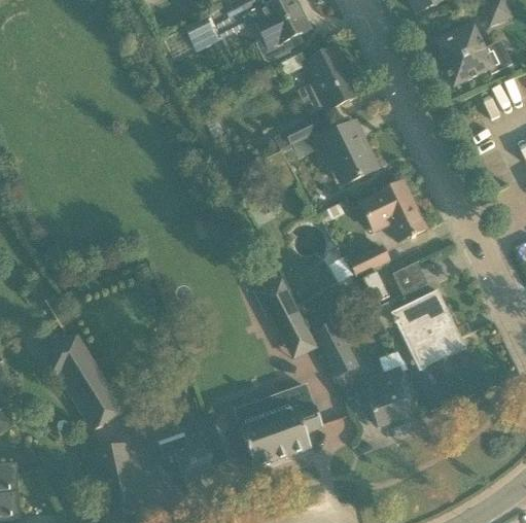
[(237,0),(231,3),(209,13),(220,36),(235,29),(233,24),(251,15),(254,23),(260,21),(267,34),(257,39),(255,43),(264,59),(268,61),(287,51),(286,48),(301,42),(297,35),(309,29),(301,11),(296,12),(291,0),(281,0),(263,9),(257,0),(237,0)]
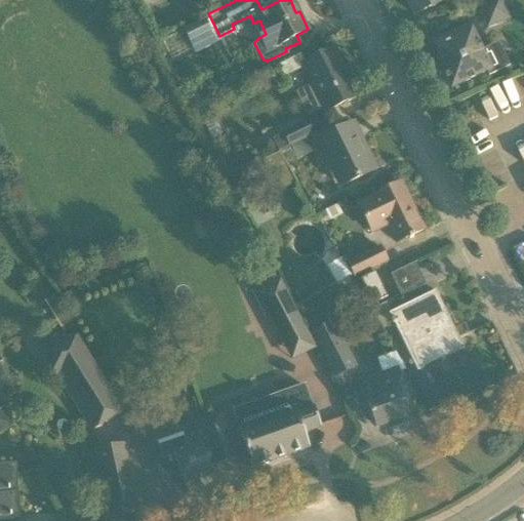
[(408,0),(414,11),(438,0),(408,0)]
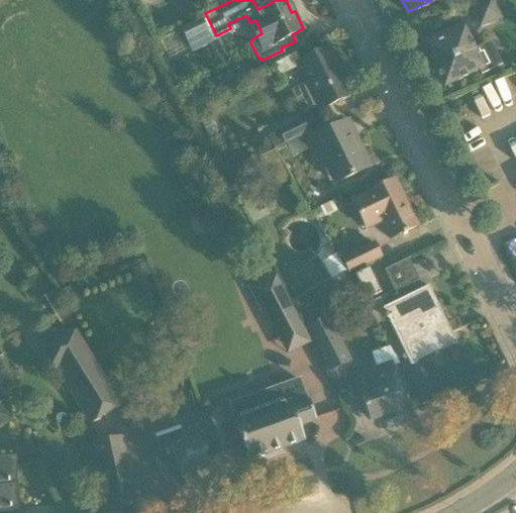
[(474,0),(471,1),(475,13),(499,3),(497,0),(474,0)]
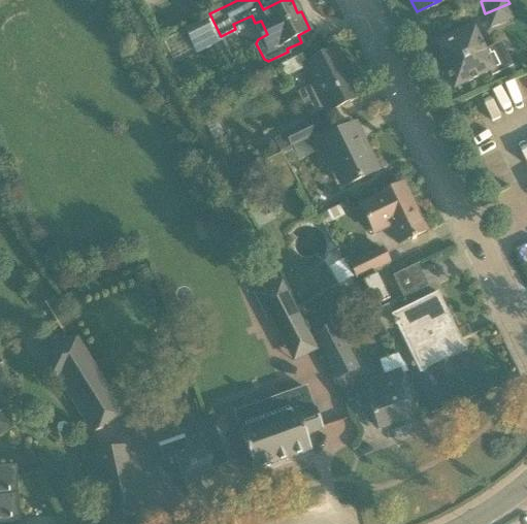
[(204,17),(185,27),(191,39),(196,51),(216,41),(210,30),(204,17)]
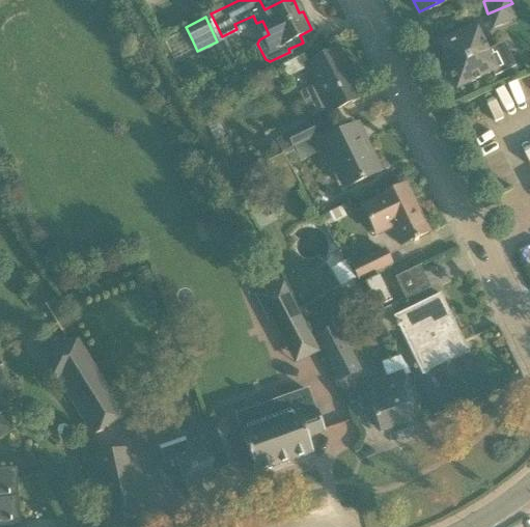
[(451,65),(447,68),(454,83),(468,76),(470,81),(493,70),(495,74),(515,63),(504,40),(490,47),(478,23),(477,24),(475,20),(438,38),(451,65)]
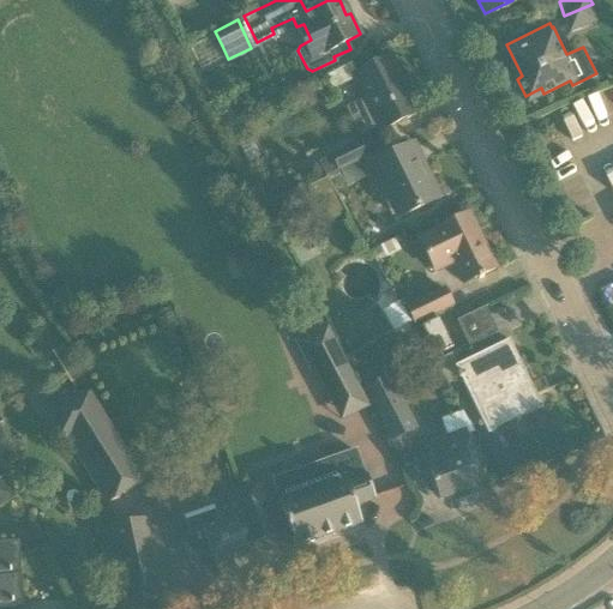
[(347,104),(359,132),(377,124),(379,128),(419,109),(391,53),(350,73),(362,97),(347,104)]
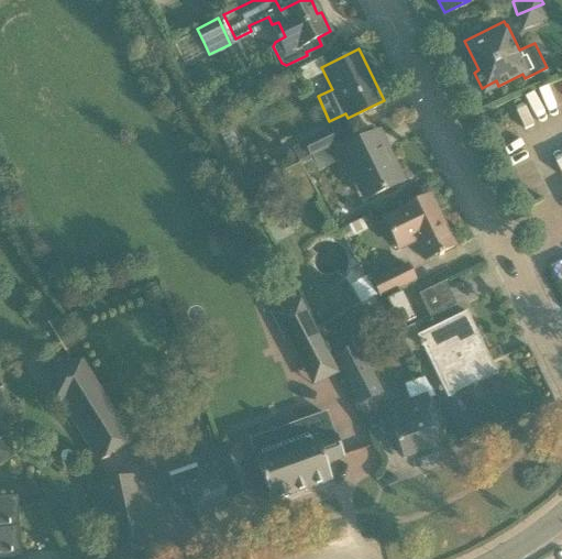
[(261,73),(259,79),(262,85),(274,78),(261,73)]
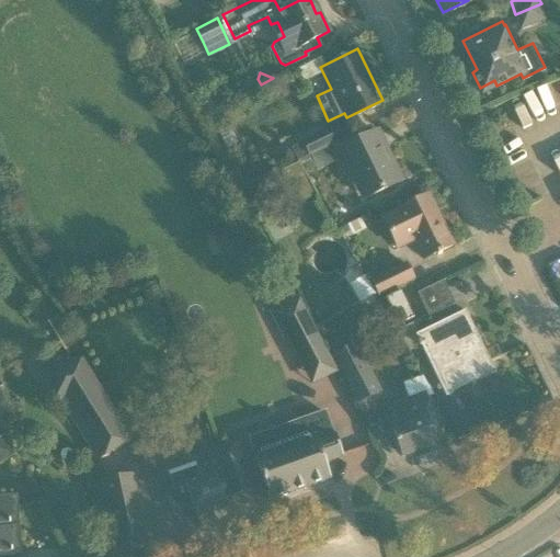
[(198,101),(205,113),(216,108),(213,101),(204,98),(198,101)]
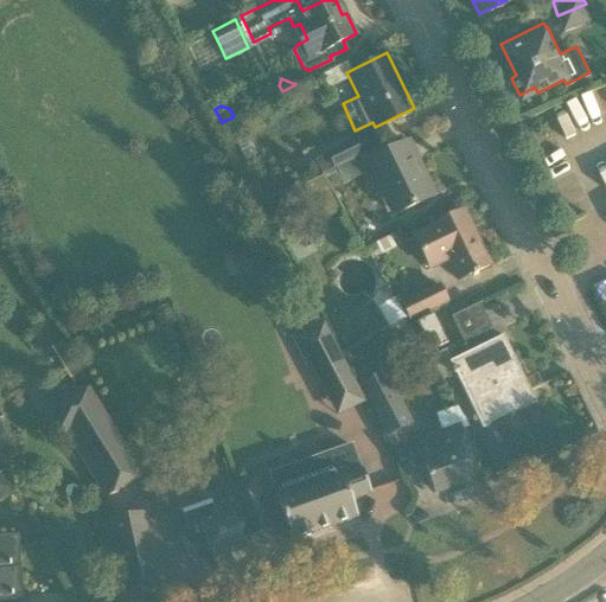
[(326,151),(326,152),(305,162),(312,177),(378,143),(371,128),(326,151)]
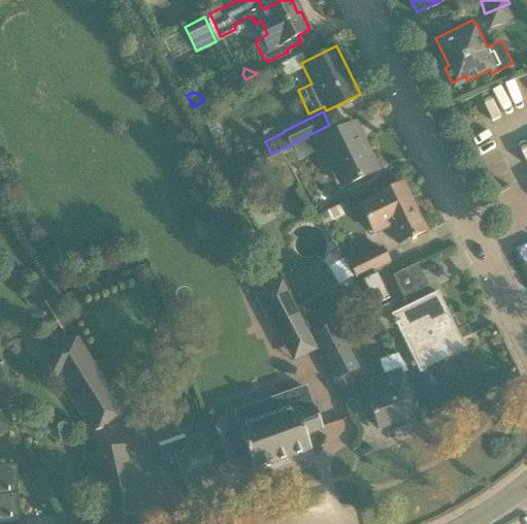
[(359,139),(363,138),(355,122),(313,142),(324,164),(328,162),(340,187),(373,170),(359,139)]
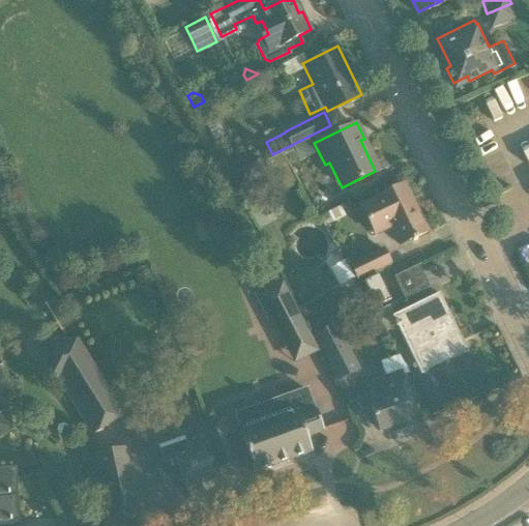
[(360,203),(375,234),(391,227),(400,242),(412,236),(413,238),(417,236),(417,234),(428,229),(405,181),(360,203)]
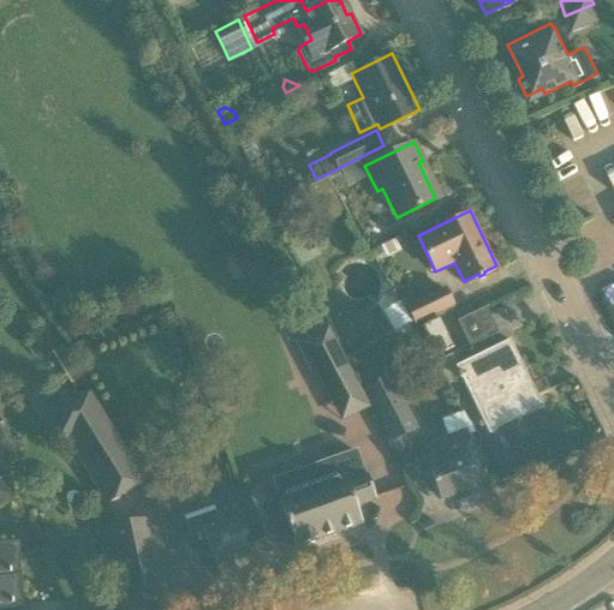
[(319,243),(319,232),(309,227),(299,232),(299,243),(309,249),(319,243)]
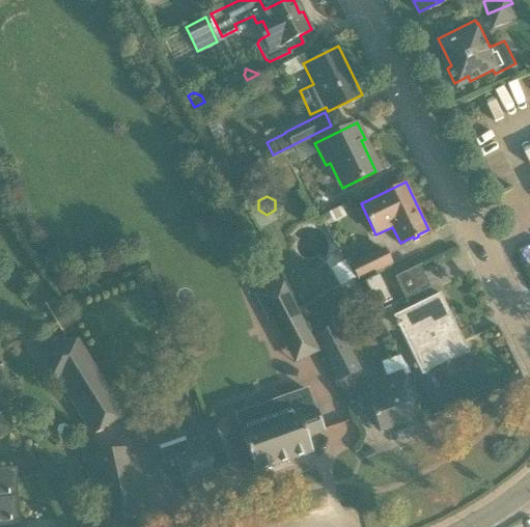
[(351,262),(358,279),(393,261),(385,245),(351,262)]
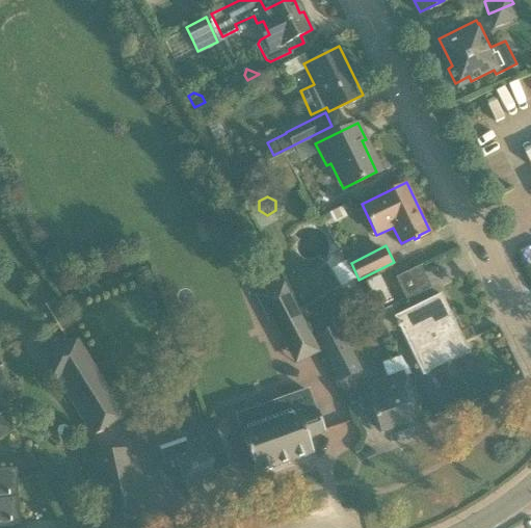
[(343,248),(327,255),(344,291),(359,284),(343,248)]
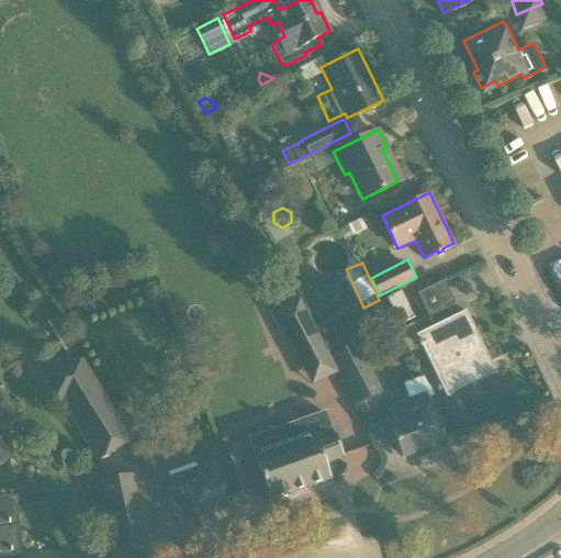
[(385,297),(399,323),(414,315),(402,289),(385,297)]
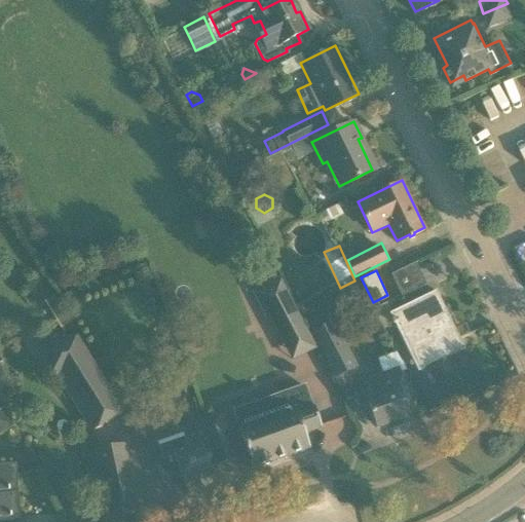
[(300,318),(279,276),(255,290),(268,315),(269,314),(277,330),(300,318)]
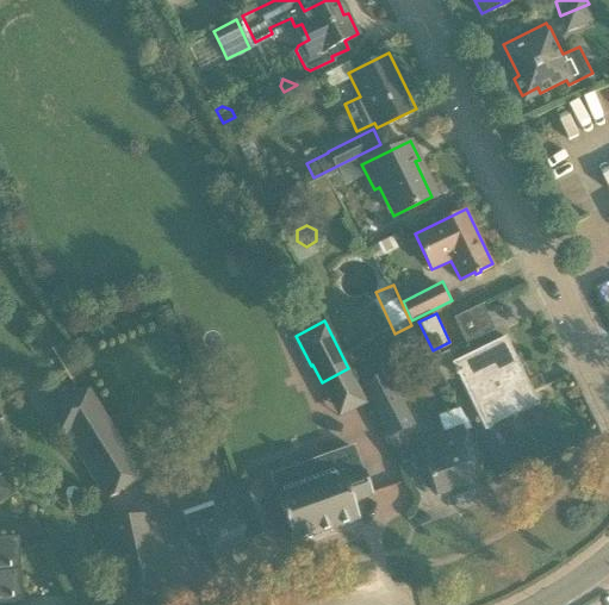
[(453,361),(458,372),(485,426),(539,400),(507,335),(453,361)]
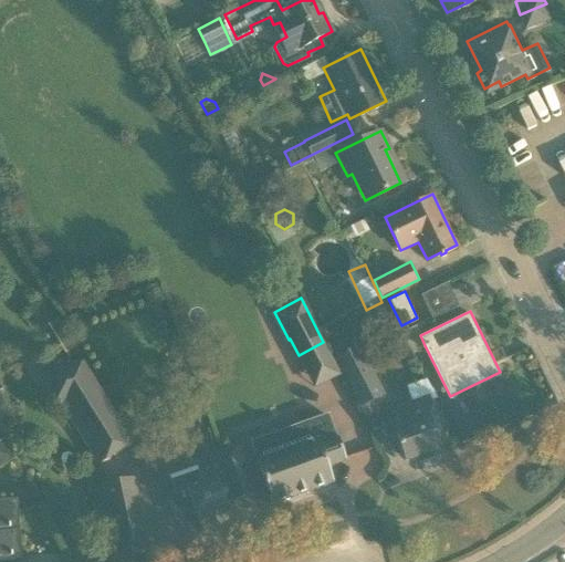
[(337,355),(334,356),(334,357),(359,406),(386,393),(359,343),(356,345),(351,335),(332,345),(337,355)]
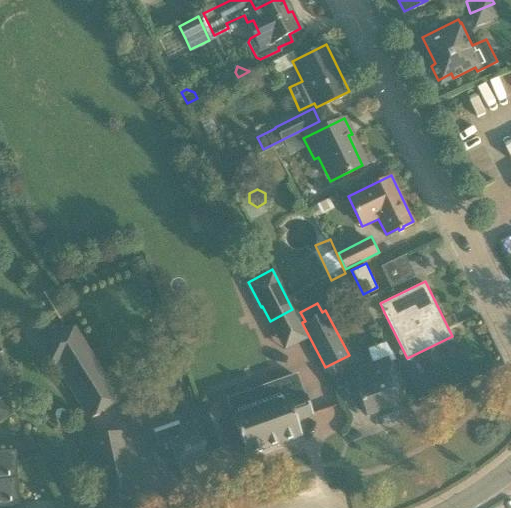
[(172,340),(166,323),(156,327),(162,344),(172,340)]
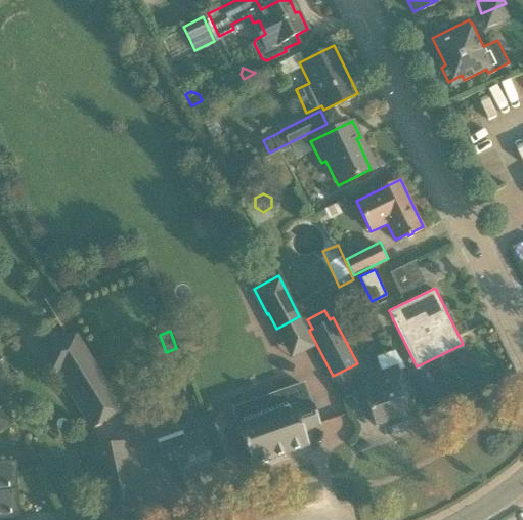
[(57,375),(91,428),(124,407),(125,407),(79,332),(48,337),(54,376),(57,375)]
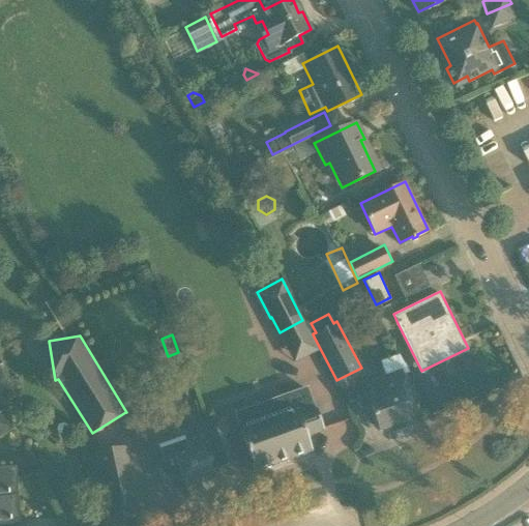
[(363,383),(373,409),(380,428),(411,417),(408,409),(418,406),(411,385),(404,388),(398,371),(363,383)]
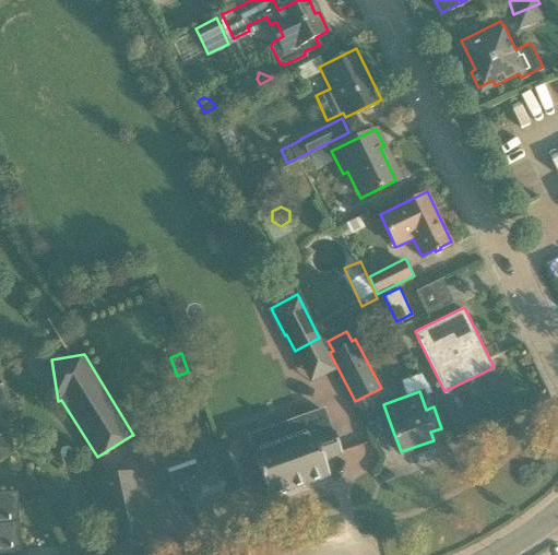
[(442,398),(458,433),(474,425),(458,391),(442,398)]
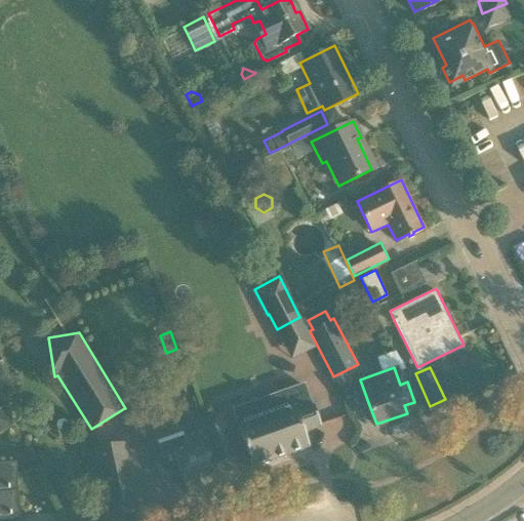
[(321,425),(313,402),(312,403),(305,384),(283,391),(288,406),(238,425),(253,466),(310,445),(305,431),(321,425)]
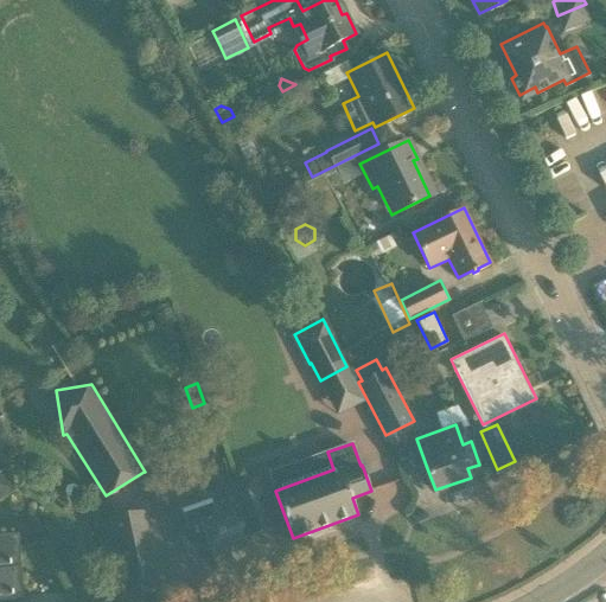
[(0,468),(0,497),(16,488),(4,467),(0,468)]
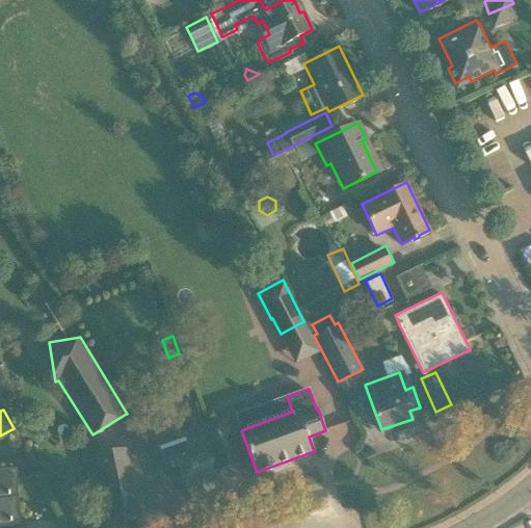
[(186,440),(185,436),(159,444),(165,460),(176,456),(190,497),(196,495),(195,492),(204,490),(202,484),(215,479),(212,471),(218,469),(219,469),(239,462),(223,417),(203,424),(208,437),(201,439),(200,436),(186,440)]
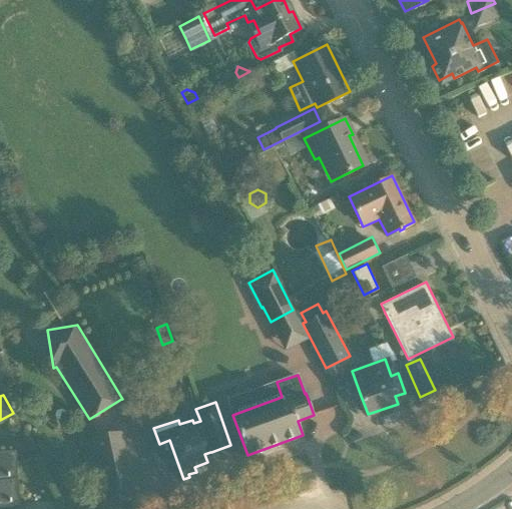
[(79,503),(79,508),(119,508),(119,500),(135,497),(121,431),(79,440),(90,490),(104,488),(106,500),(79,503)]
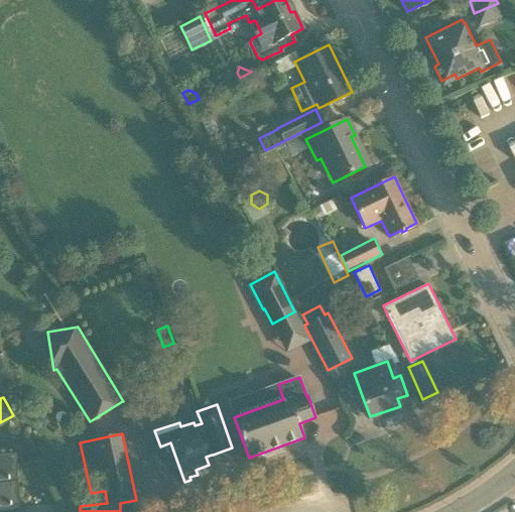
[(0,511),(19,511),(16,453),(0,454),(0,511)]
